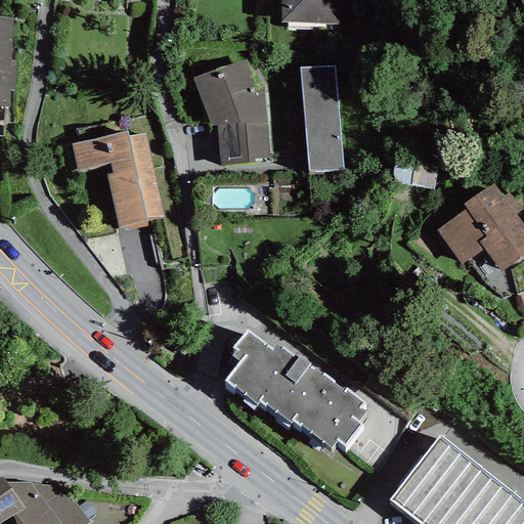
[(350,0),(279,0),(279,24),(351,24),(350,0)]
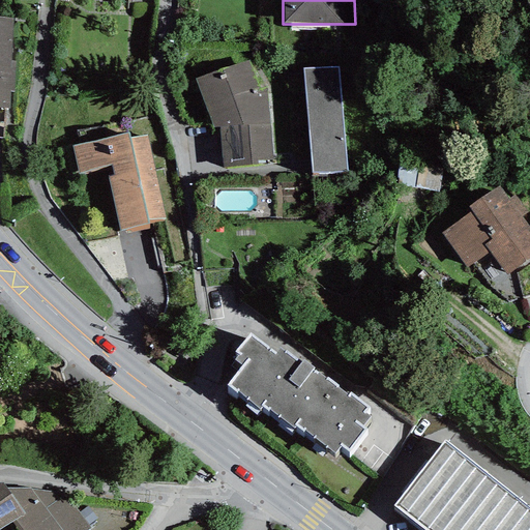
[(0,106),(8,107),(9,90),(15,90),(17,62),(11,62),(13,18),(0,17),(0,106)]
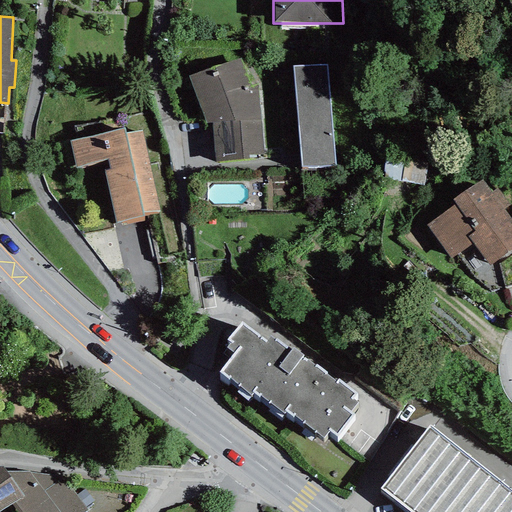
[(257,88),(250,88),(239,59),(189,77),(206,124),(213,123),(216,162),(250,160),(249,154),(263,154),(257,88)]
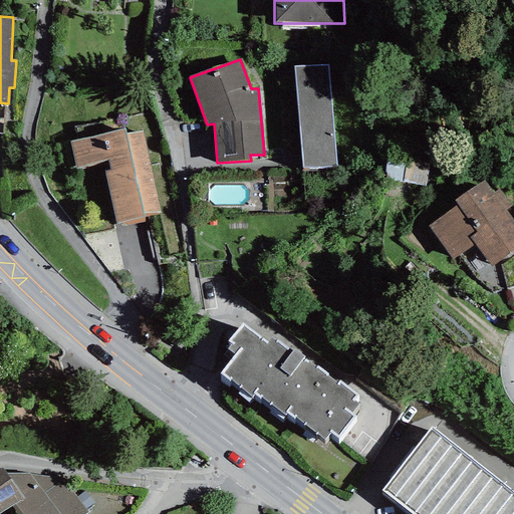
[(327,65),(294,66),(303,168),(336,166),(327,65)]
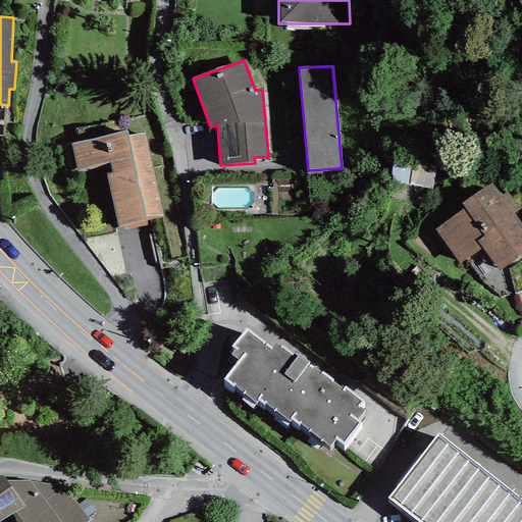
[(106,174),(118,228),(162,216),(146,134),(127,139),(127,131),(71,144),(76,171),(109,163),(112,172),(106,174)]
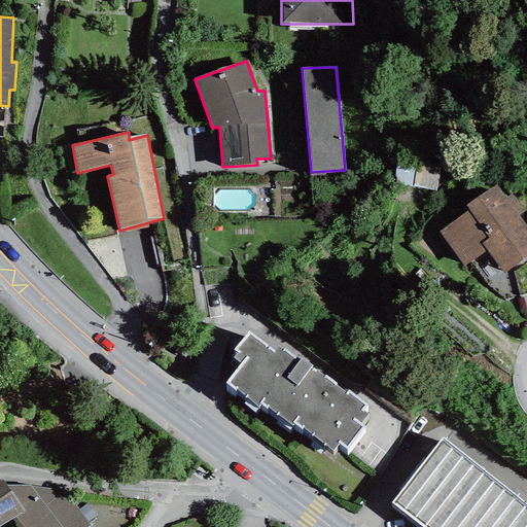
[(503,274),(526,256),(526,226),(518,215),(526,209),(514,191),(505,198),(495,183),(465,205),(468,210),(438,232),(463,267),(486,250),(503,274)]
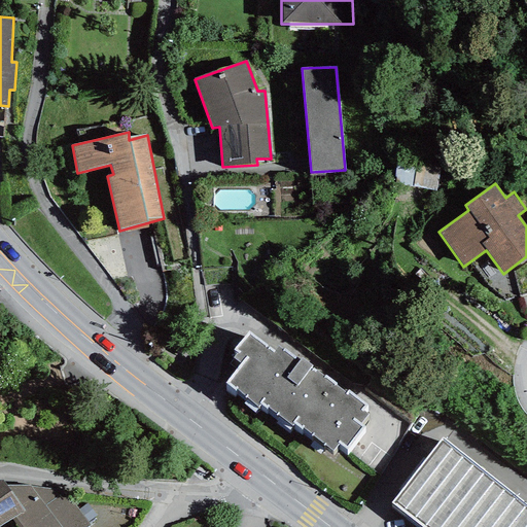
[(526,260),(513,272),(519,295),(526,293),(526,260)]
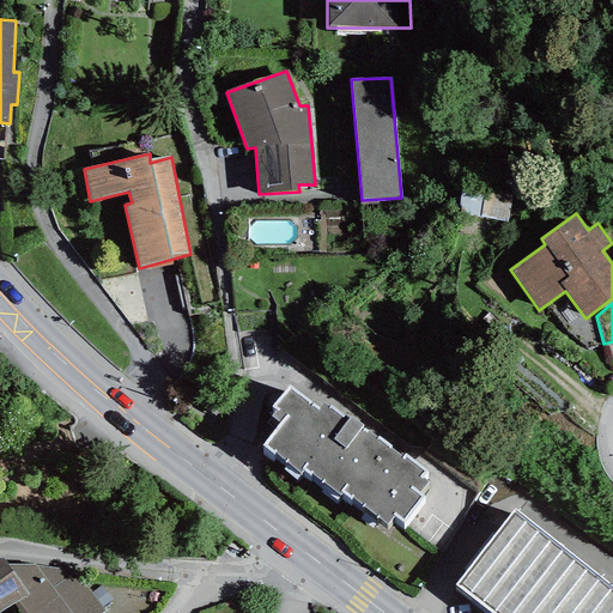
[(289,384),(272,407),(275,411),(272,416),(280,423),(262,447),(273,455),(274,453),(301,473),(303,471),(309,475),(310,473),(340,496),(343,492),(387,526),(394,516),(404,523),(424,497),(418,492),(428,481),(423,478),(428,472),(405,454),(401,457),(362,426),(363,426),(351,417),(347,420),(323,402),(320,408),(289,384)]
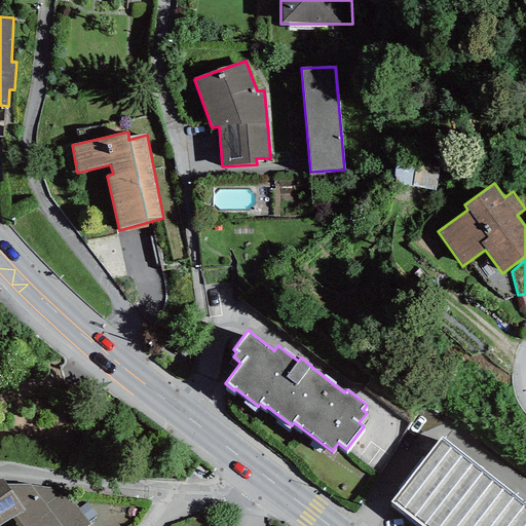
[(525,525),(525,503),(441,437),(388,501),(420,525),(525,525)]
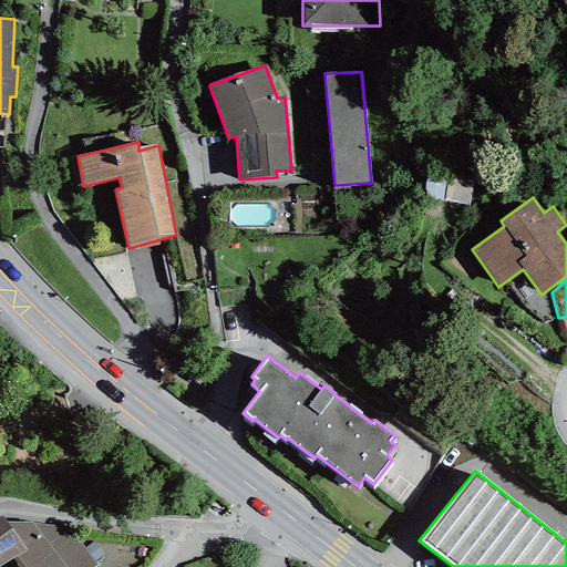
[(0,516),(0,566),(17,557),(27,550),(8,523),(3,516),(0,516)]
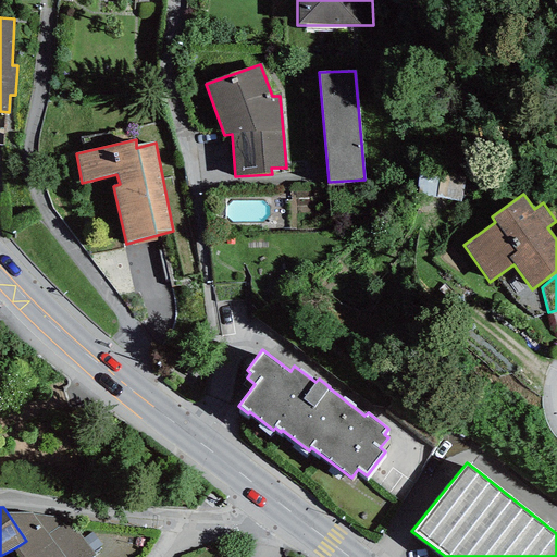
[(33,514),(8,514),(26,541),(16,547),(23,556),(95,556),(93,553),(82,539),(65,518),(33,514)]
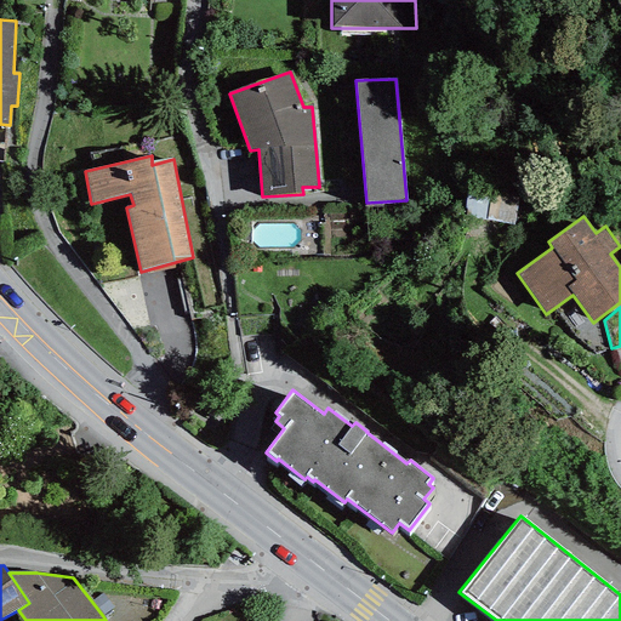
[(91,600),(103,616),(114,608),(102,592),(91,600)]
